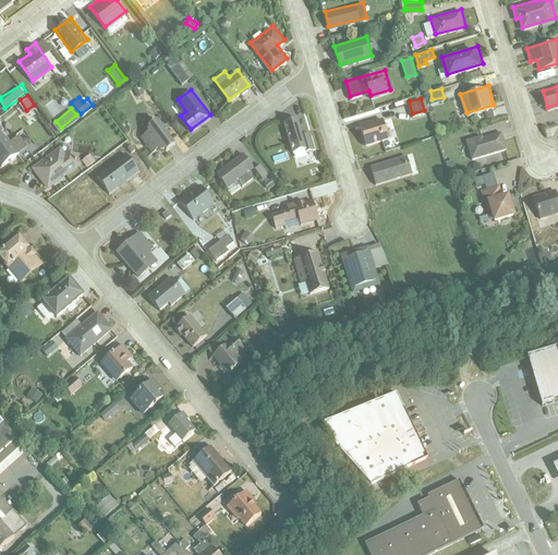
[(155,154),(176,136),(157,115),(136,133),(155,154)]
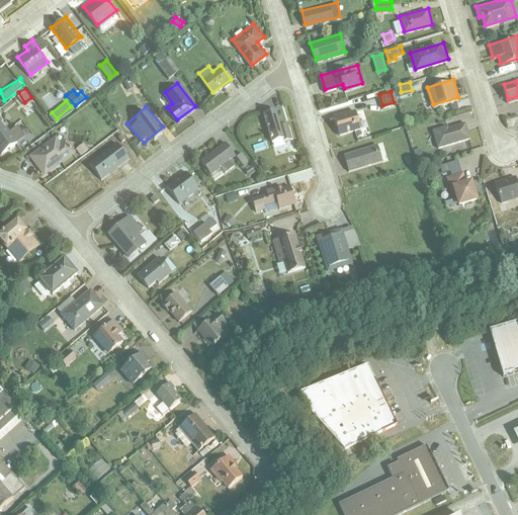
[(277,107),(263,111),(272,142),(291,137),(287,121),(281,123),(277,107)]
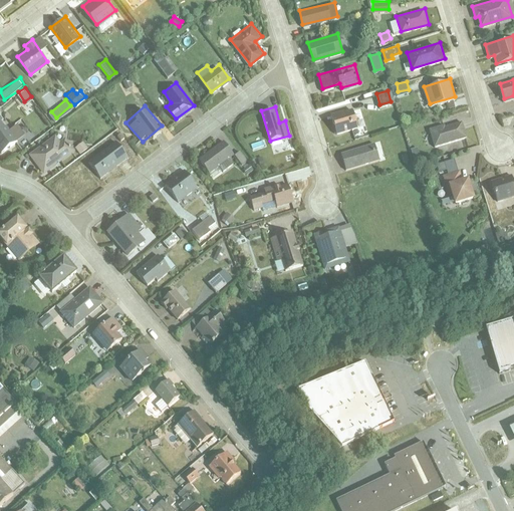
[(333,112),(338,130),(358,123),(353,106),(333,112)]
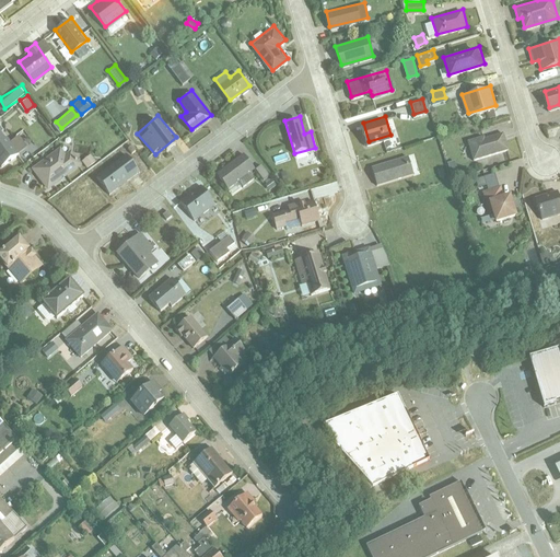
[(0,164),(0,165),(27,144),(16,132),(10,138),(3,129),(0,131),(0,164)]
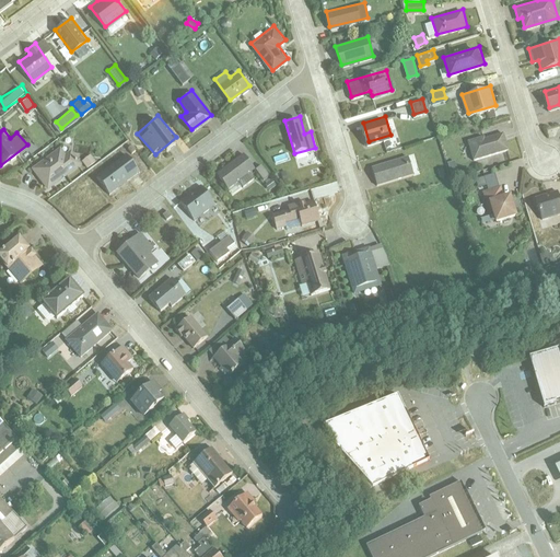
[(485,134),(467,139),(473,158),(509,147),(504,131),(486,137),(485,134)]
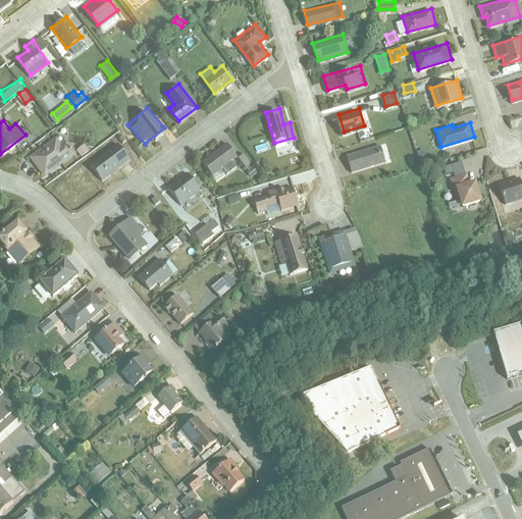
[(30,154),(44,173),(75,150),(66,137),(61,141),(57,135),(30,154)]
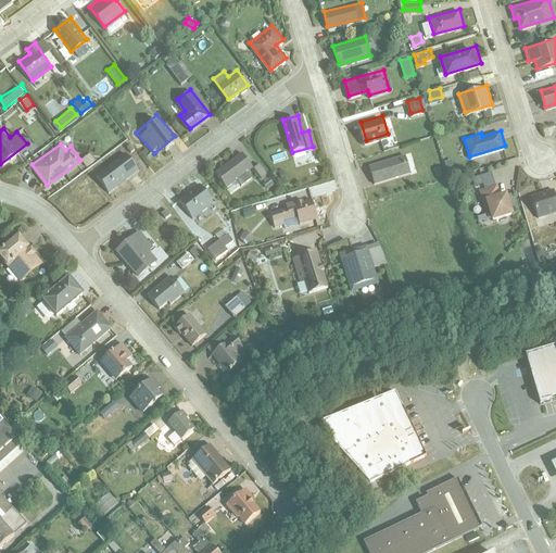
[(87,163),(96,156),(90,150),(81,156),(87,163)]
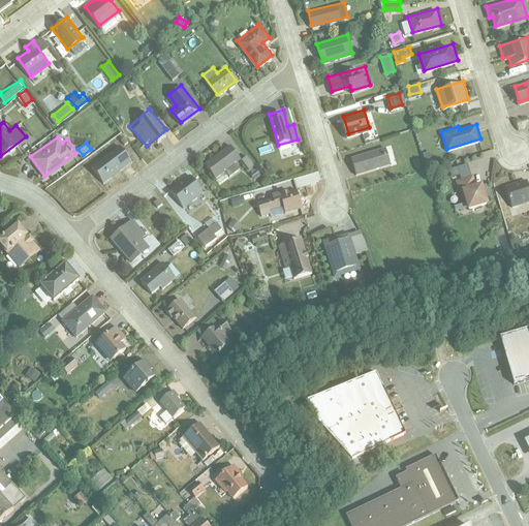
[(229,144),(205,162),(215,176),(224,168),(228,174),(239,166),(236,161),(240,157),(229,144)]
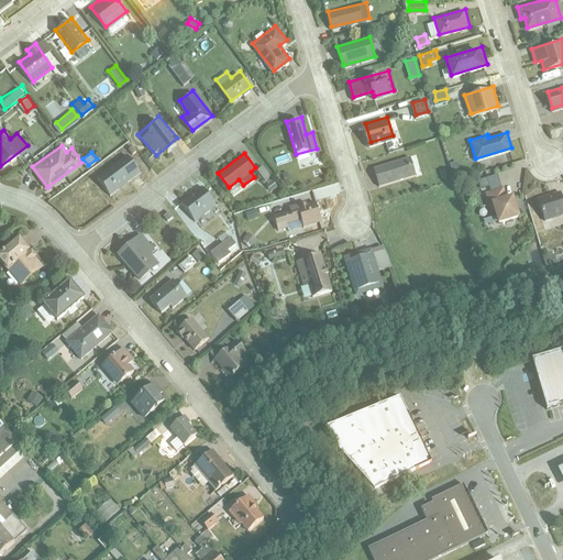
[(139,173),(124,154),(97,174),(111,193),(139,173)]
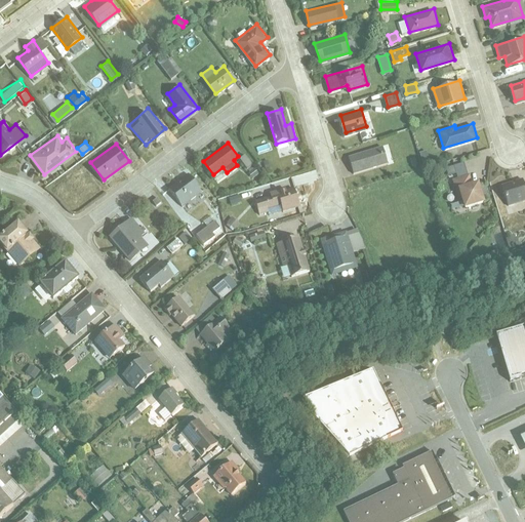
[(382,145),(349,156),(354,171),(388,161),(382,145)]
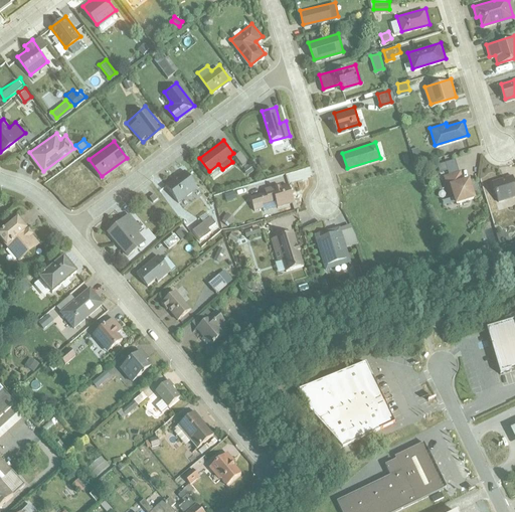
[(241,150),(236,154),(242,162),(248,158),(241,150)]
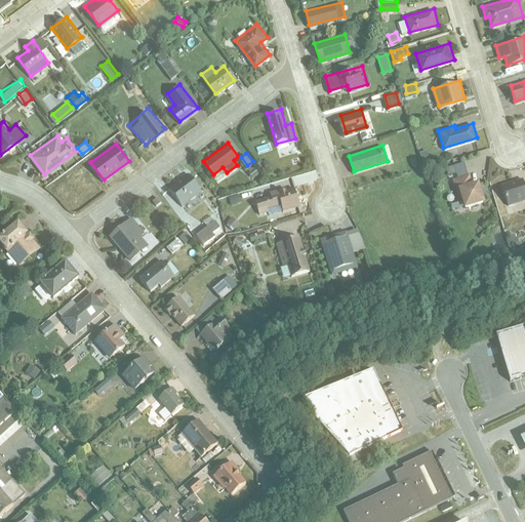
[(449,174),(456,173),(454,163),(446,164),(449,174)]
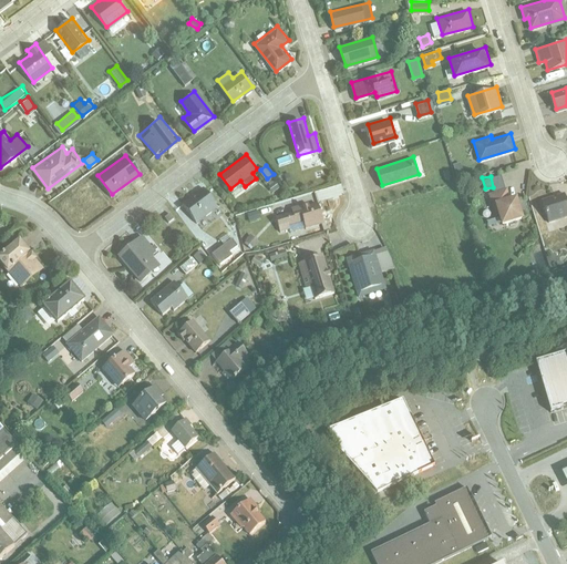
[(203,186),(182,201),(194,218),(215,204),(203,186)]
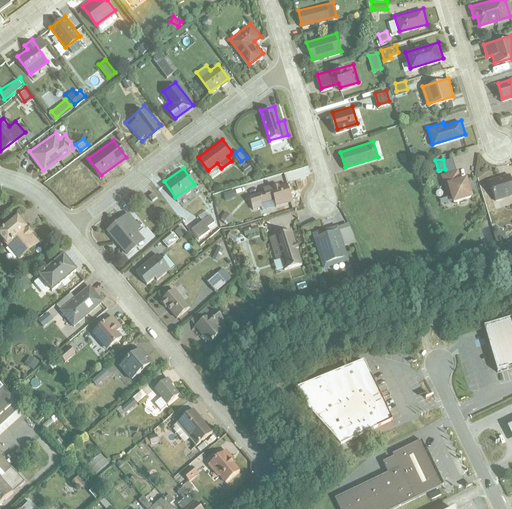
[(457,169),(440,174),(445,192),(449,191),(452,200),(473,194),(467,174),(460,177),(457,169)]
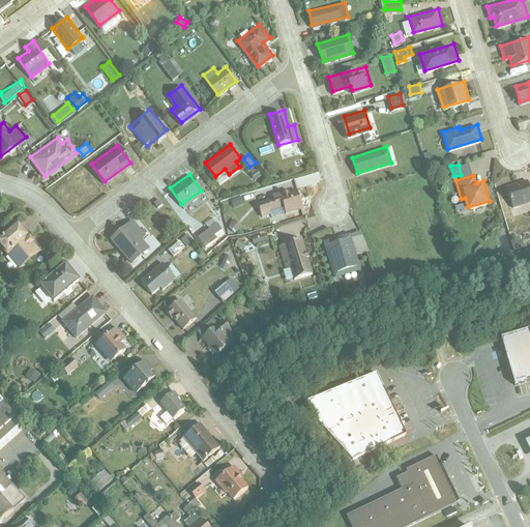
[(507,186),(512,205),(529,199),(529,189),(527,180),(507,186)]
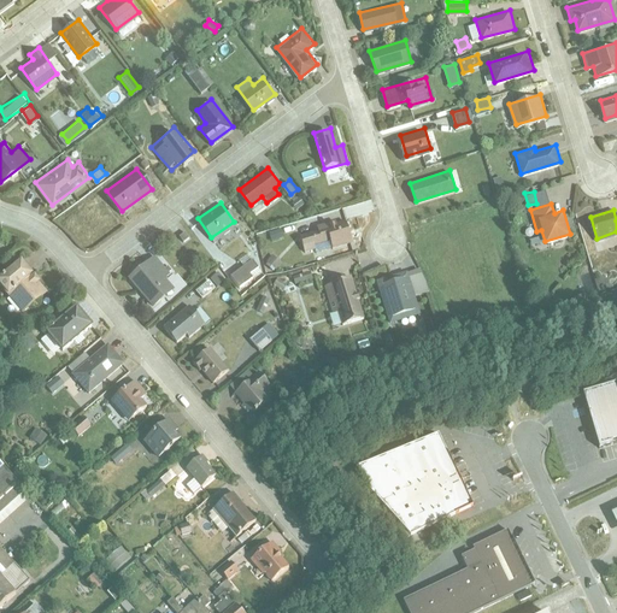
[(318,230),(301,234),(305,248),(313,246),(315,251),(352,240),(346,219),(338,222),(336,219),(317,224),(318,230)]
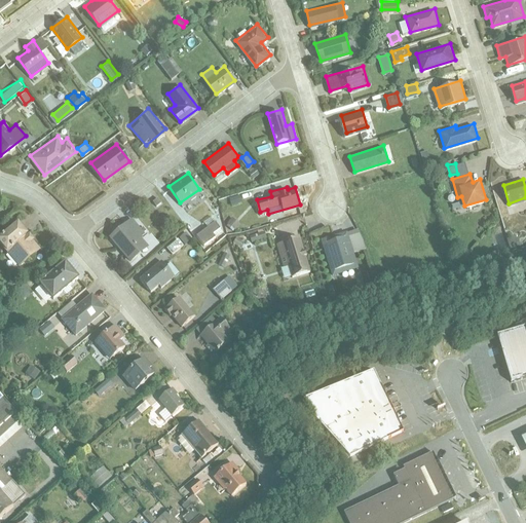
[(204,244),(224,229),(216,217),(196,231),(204,244)]
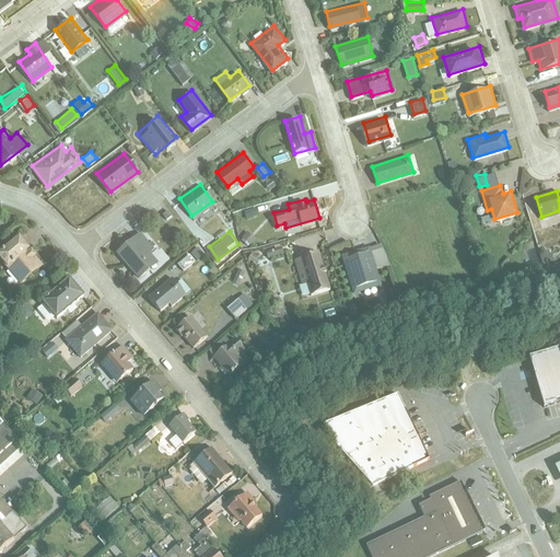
[(19,234),(0,250),(0,258),(19,280),(42,262),(19,234)]
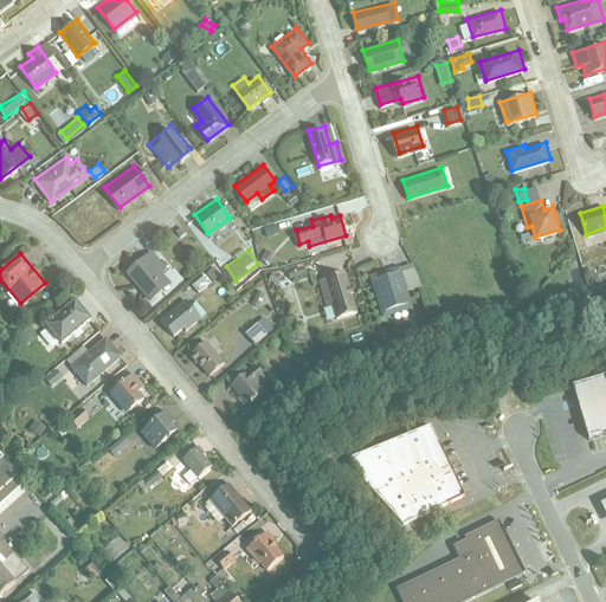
[(153,297),(172,279),(147,253),(128,271),(153,297)]
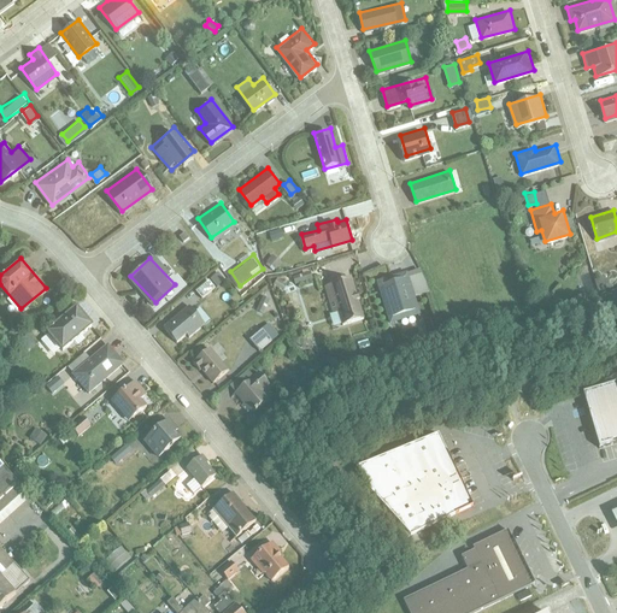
[(204,296),(222,280),(215,271),(195,287),(204,296)]
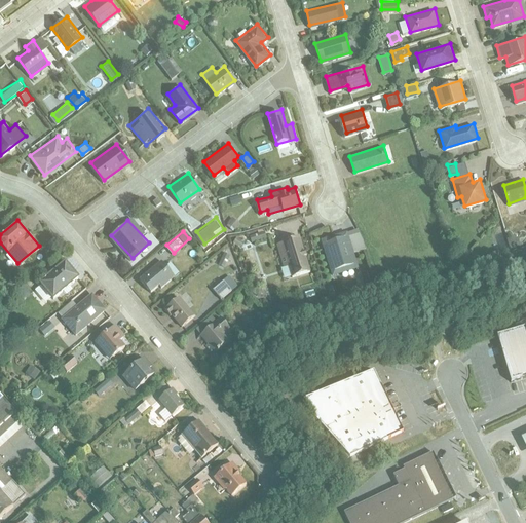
[(345,233),(322,239),(330,270),(353,264),(345,233)]
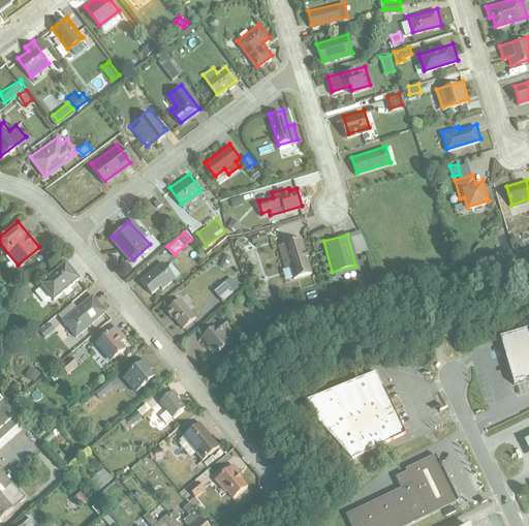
[(302,238),(277,244),(284,267),(289,265),(293,276),(312,271),(302,238)]
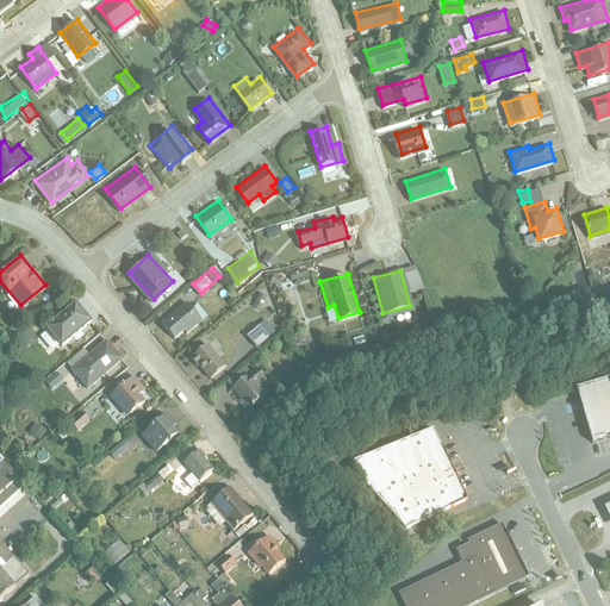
[(209,318),(191,298),(163,322),(175,337),(186,329),(190,333),(209,318)]
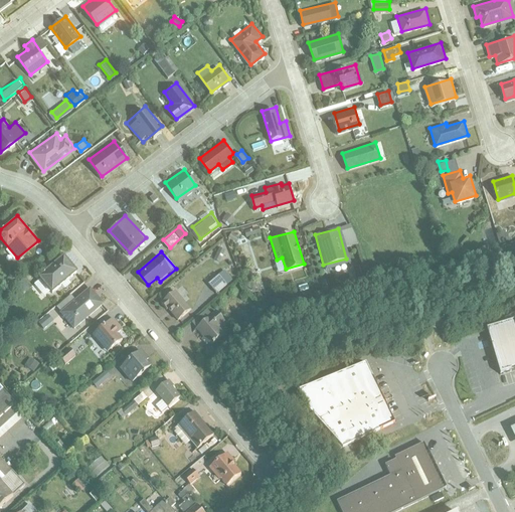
[(64,256),(40,276),(52,290),(75,270),(64,256)]
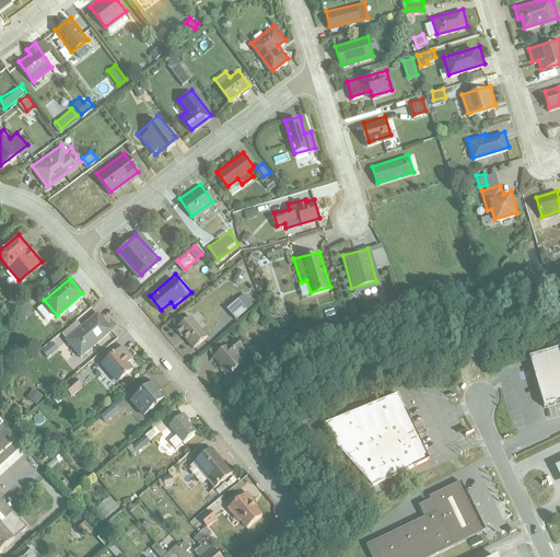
[(226,308),(235,317),(253,302),(244,292),(226,308)]
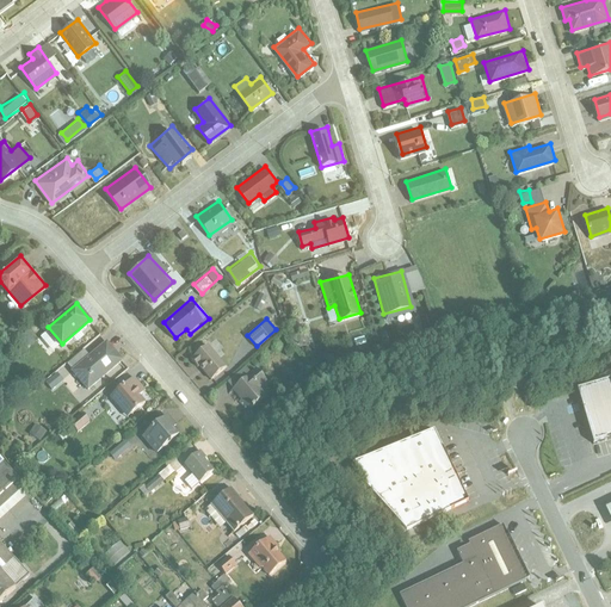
[(105,338),(72,366),(87,384),(121,355),(105,338)]
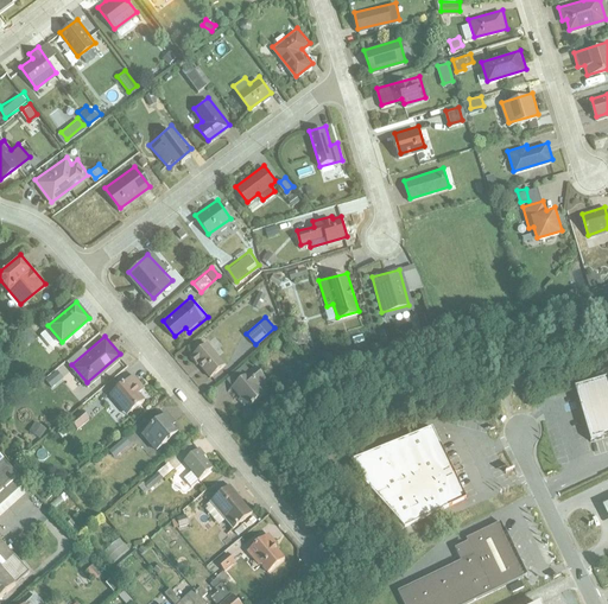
[(213,336),(190,355),(196,362),(200,360),(211,373),(226,361),(219,353),(223,348),(213,336)]
